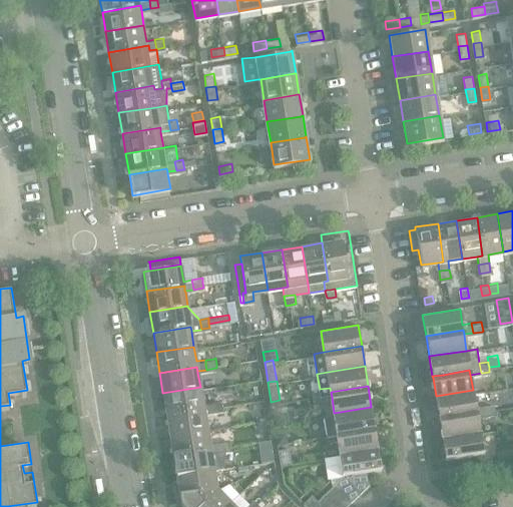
[(200,387),(162,393),(166,413),(203,408),(204,414),(213,413),(212,406),(211,401),(202,403),(200,387)]
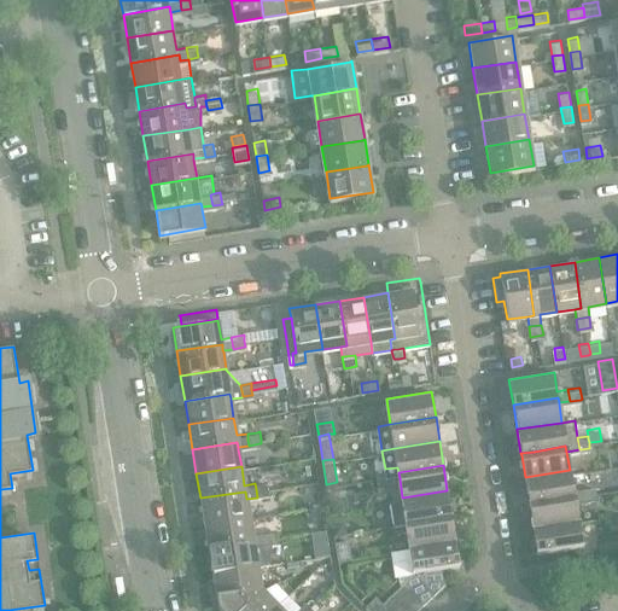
[(397,467),(385,469),(386,475),(388,481),(400,478),(398,472),(397,467)]
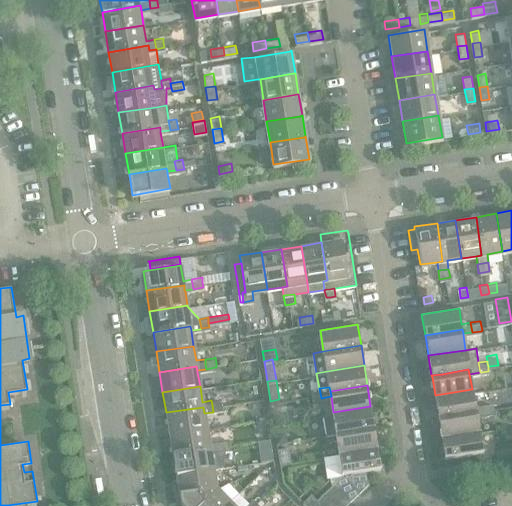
[(315,388),(311,389),(312,394),(313,399),(321,398),(320,393),(319,388),(315,388)]
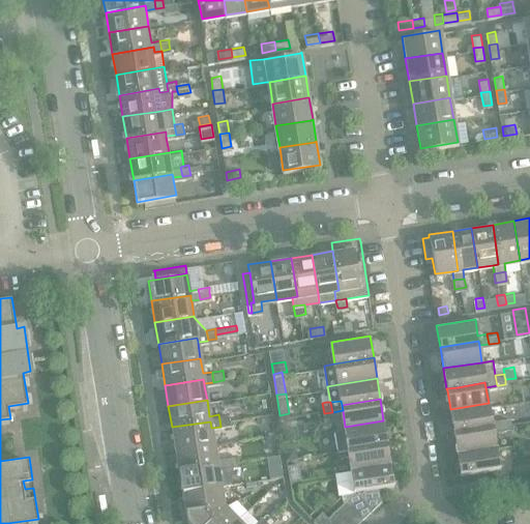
[(489,403),(450,409),(450,410),(453,430),(492,424),(492,425),(493,429),(502,428),(501,423),(500,417),(491,419),(491,418),(489,404),(489,403)]
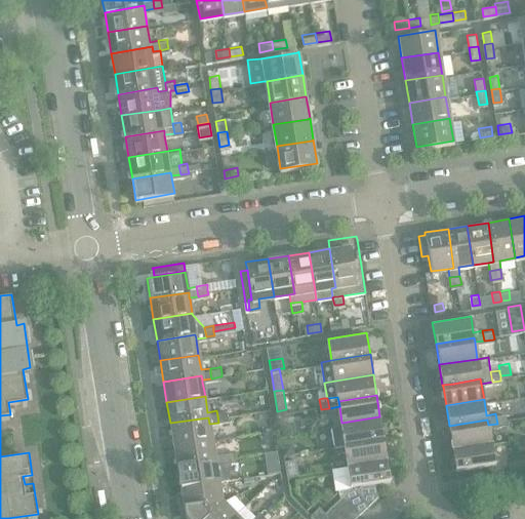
[(219,410),(216,410),(217,415),(218,423),(228,421),(227,414),(226,409),(223,409),(219,410)]
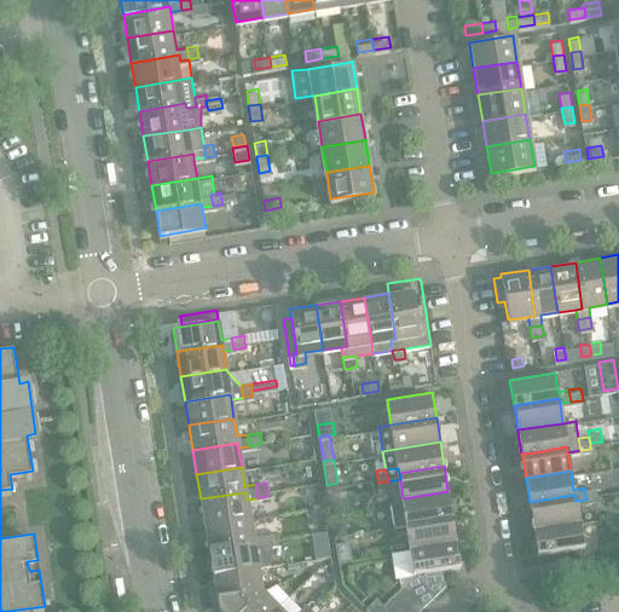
[(595,486),(584,488),(585,494),(586,500),(597,498),(599,497),(597,491),(596,486),(595,486)]
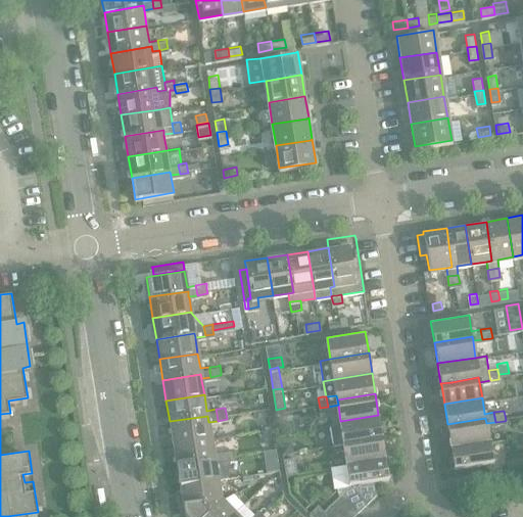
[(340,421),(330,422),(330,423),(333,442),(334,442),(344,440),(382,434),(378,415),(340,421)]
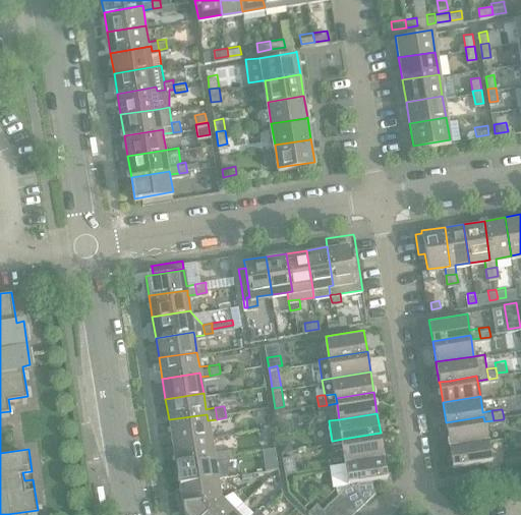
[(207,414),(169,419),(172,440),(210,435),(208,420),(207,414)]
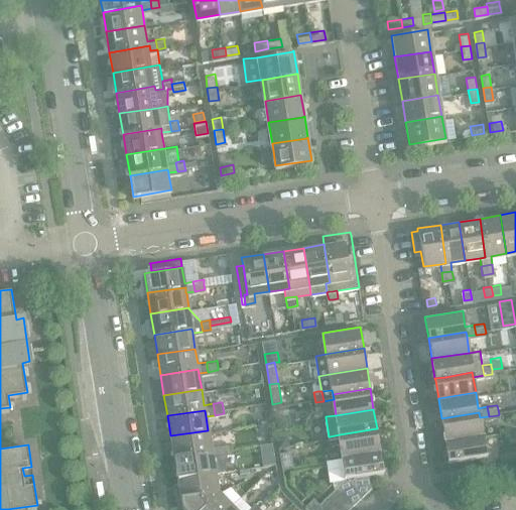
[(479,412),(441,418),(441,420),(444,438),(482,432),(480,418),(480,417),(479,413),(479,412)]
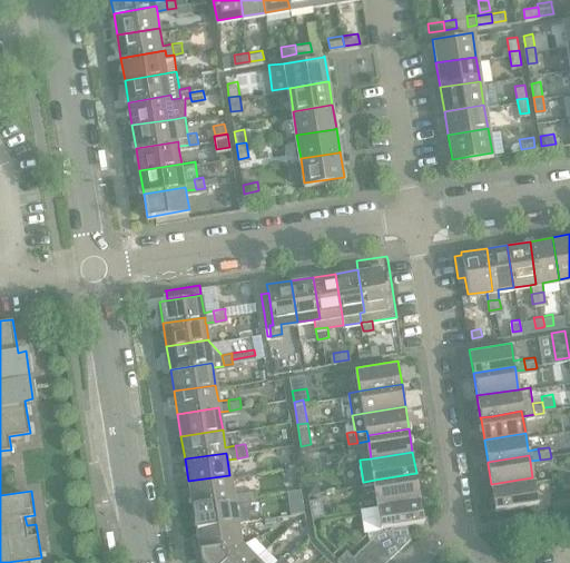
[(317,456),(307,457),(310,466),(318,465),(317,456)]
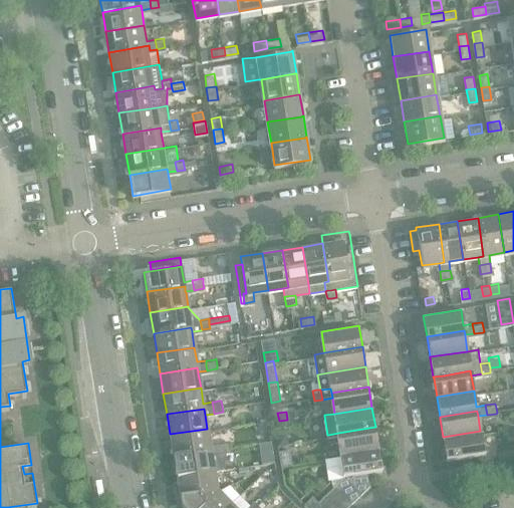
[(375,427),(338,433),(341,454),(378,448),(375,427)]
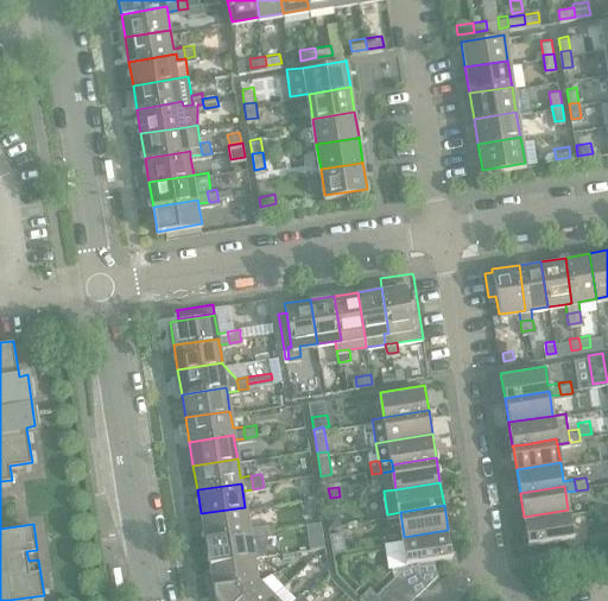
[(245,507),(201,513),(204,538),(249,532),(251,537),(260,535),(259,524),(259,523),(248,525),(245,507)]
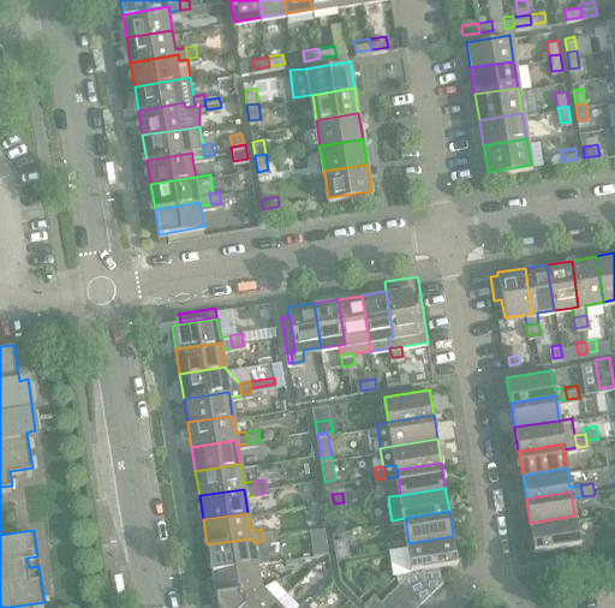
[(574,516),(530,523),(530,524),(535,550),(579,543),(579,547),(590,544),(592,544),(590,532),(589,532),(578,535),(575,517),(574,516)]
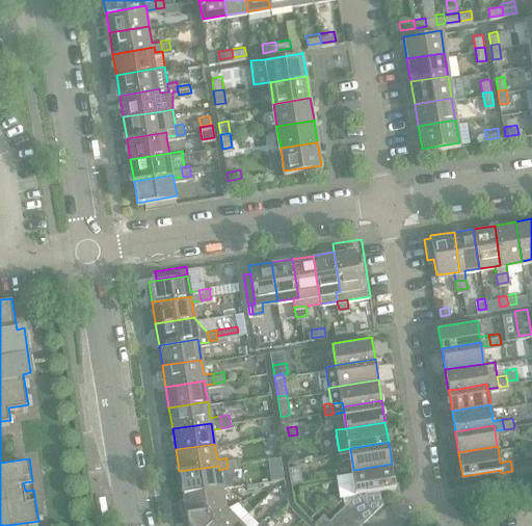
[(291,448),(286,449),(288,458),(297,457),(297,453),(291,448)]
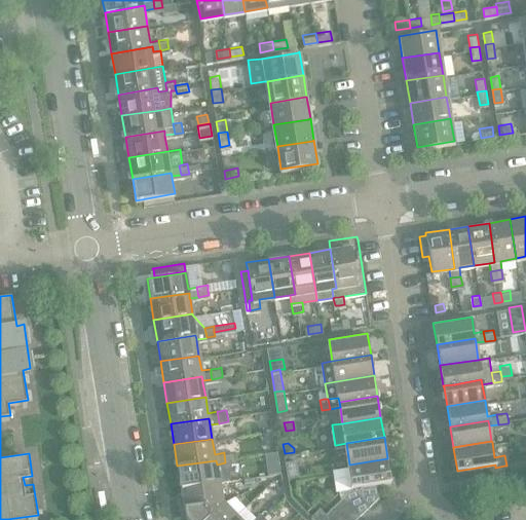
[(234,451),(224,452),(224,453),(225,462),(227,462),(231,462),(234,461),(235,461),(234,457),(234,456),(234,451)]
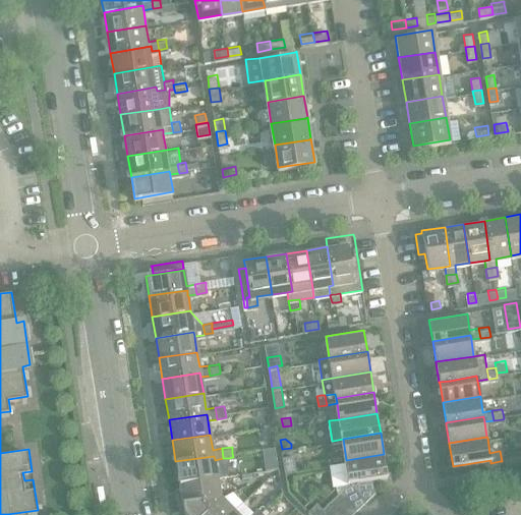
[(294,453),(283,455),(285,470),(296,468),(294,453)]
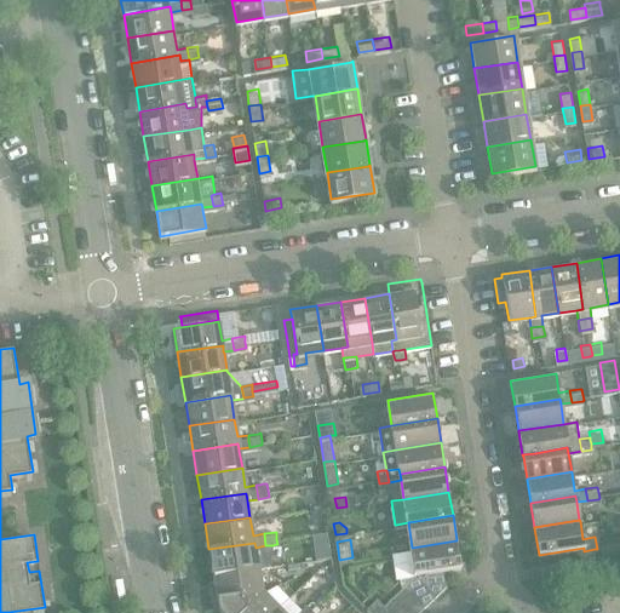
[(457,540),(412,548),(412,549),(415,573),(415,574),(435,595),(447,584),(445,568),(460,566),(457,542),(457,540)]
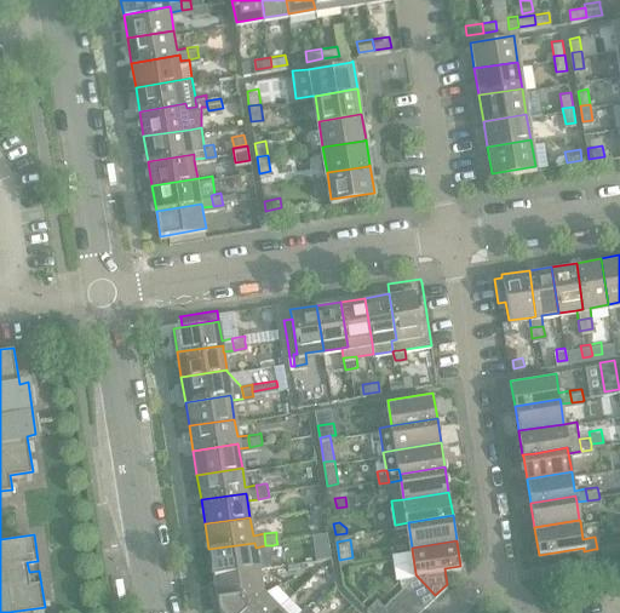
[(254,543),(208,549),(213,574),(258,567),(267,566),(270,565),(270,563),(273,546),(273,545),(268,545),(265,545),(256,548),(254,543)]
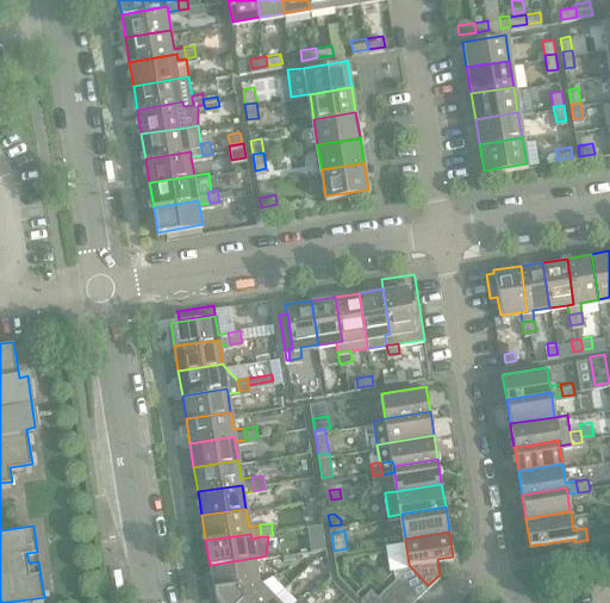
[(325,538),(310,540),(311,548),(327,546),(325,538)]
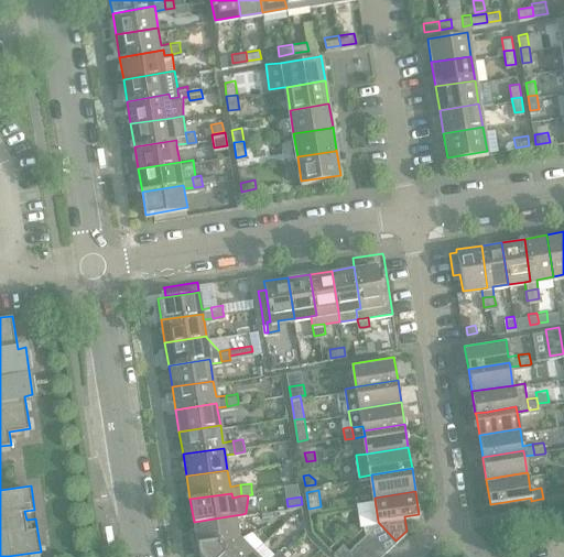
[(195,531),(192,532),(193,542),(238,535),(235,515),(194,522),(195,531)]
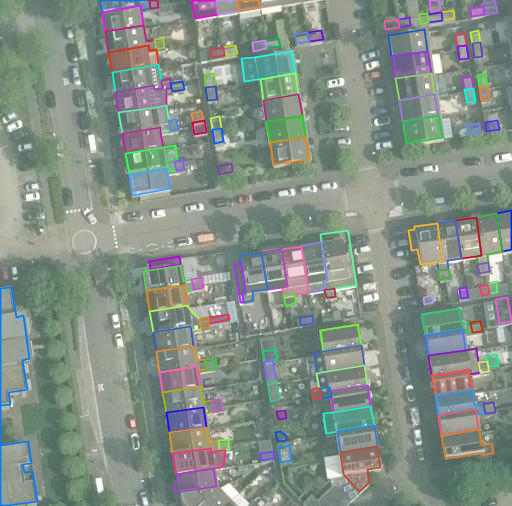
[(336,481),(335,482),(351,499),(353,497),(359,491),(343,474),(337,481),(336,481)]
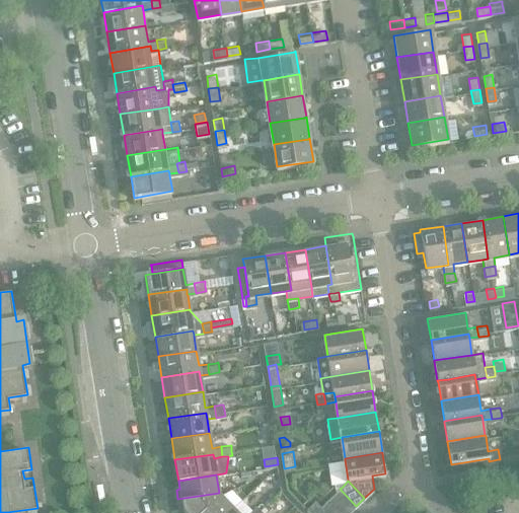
[(335,494),(330,498),(345,512),(348,512),(351,511),(356,506),(340,489),(335,494)]
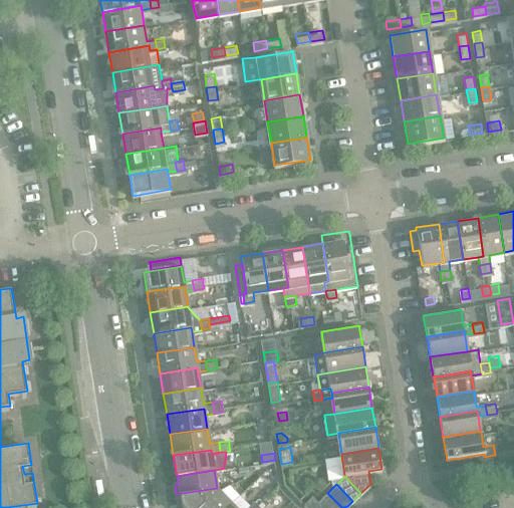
[(217,488),(176,494),(178,507),(222,507),(230,501),(217,488)]
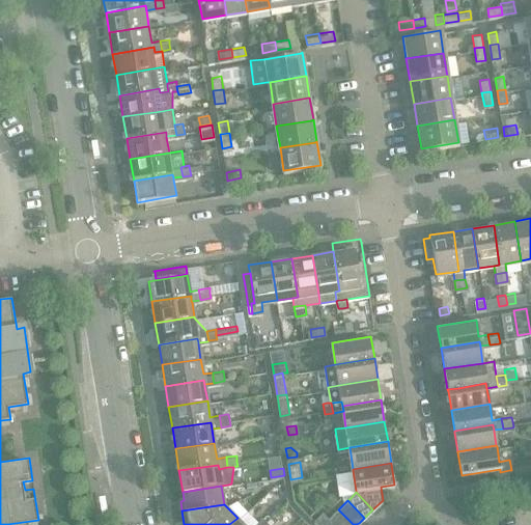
[(335,513),(330,518),(336,524),(353,524),(338,509),(335,513)]
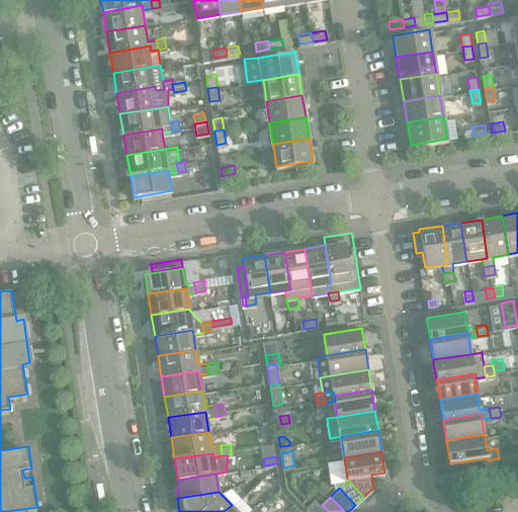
[(316,499),(307,507),(311,511),(313,511),(320,507),(322,505),(316,499)]
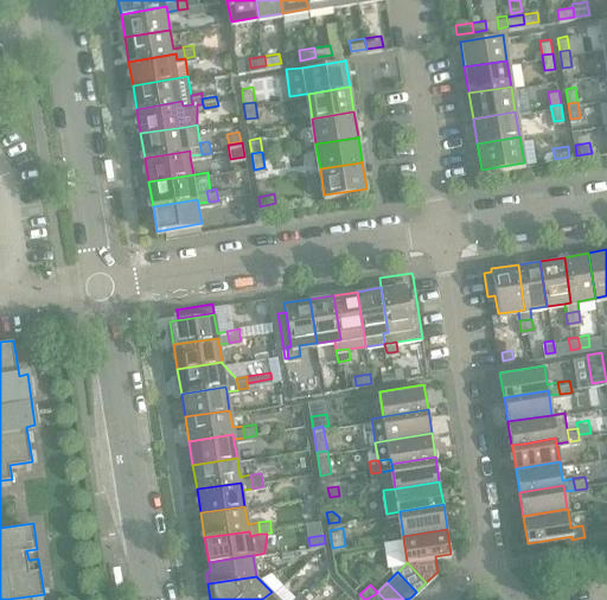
[(299,592),(292,598),(293,599),(305,599),(307,599),(308,598),(305,594),(300,589),(299,592)]
